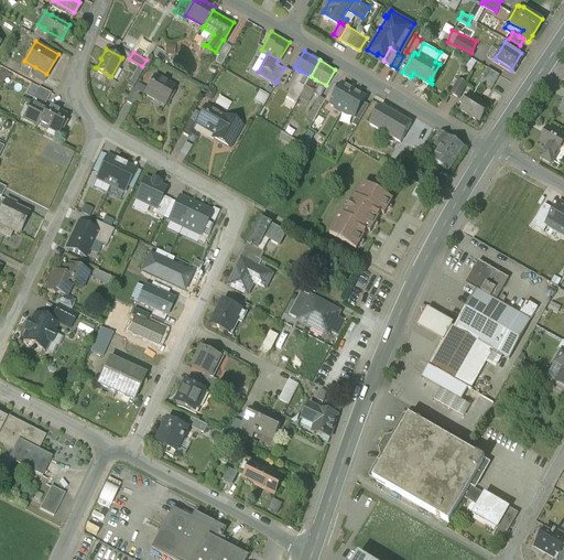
[(284,67),(277,81),(283,85),(292,68),(285,65),(284,67)]
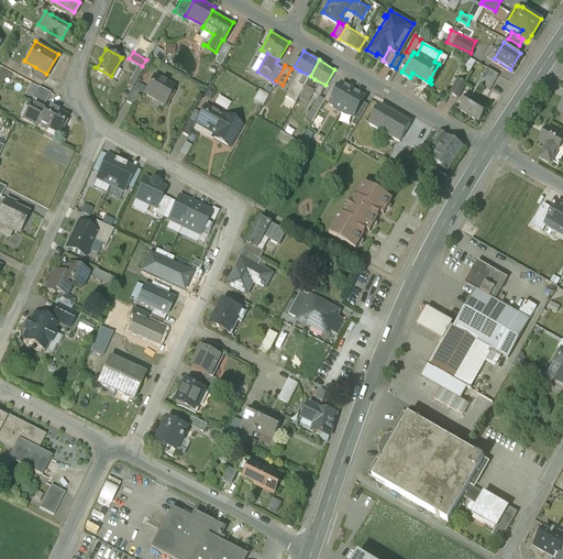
[(498,73),(486,65),(477,80),(489,88),(498,73)]
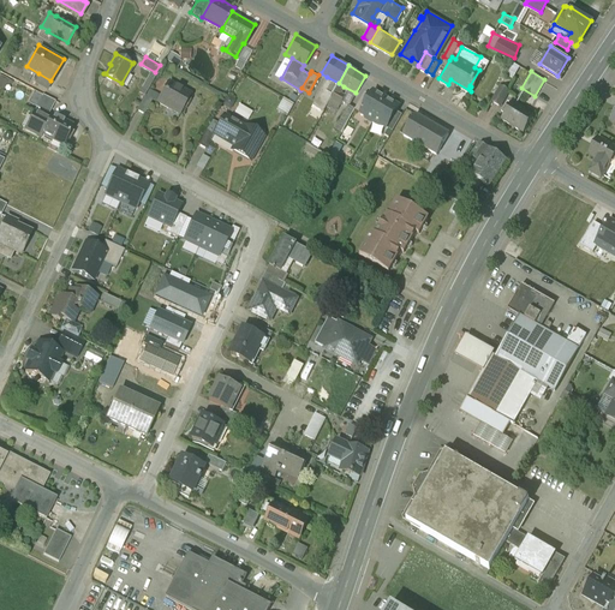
[(51,81),(39,73),(35,79),(47,87),(51,81)]
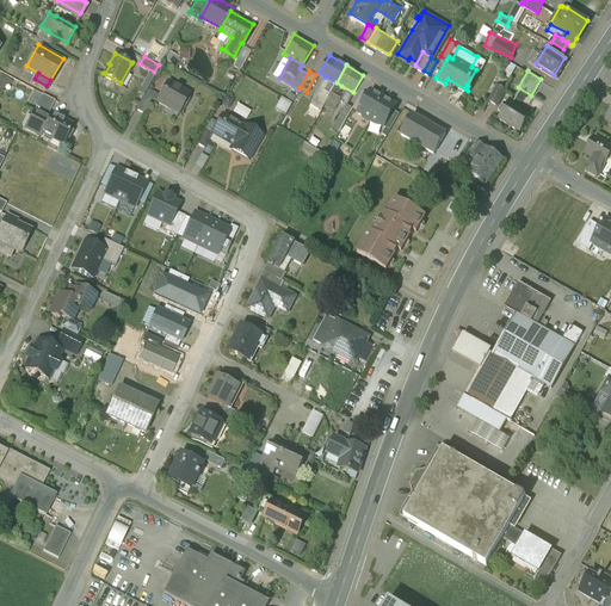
[(325,76),(312,99),(322,106),(325,103),(326,100),(337,82),(325,76)]
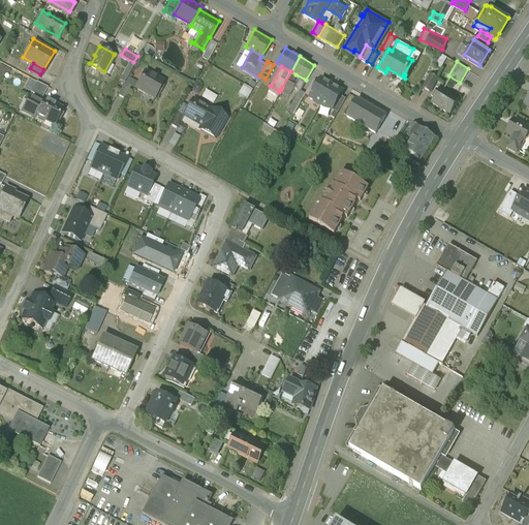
[(164,79),(145,68),(135,86),(154,96),(164,79)]
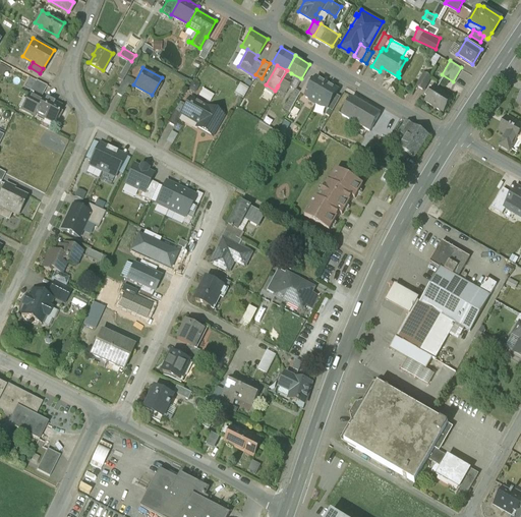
[(287,70),(278,85),(281,88),(286,91),(292,79),(289,77),(291,73),(287,70)]
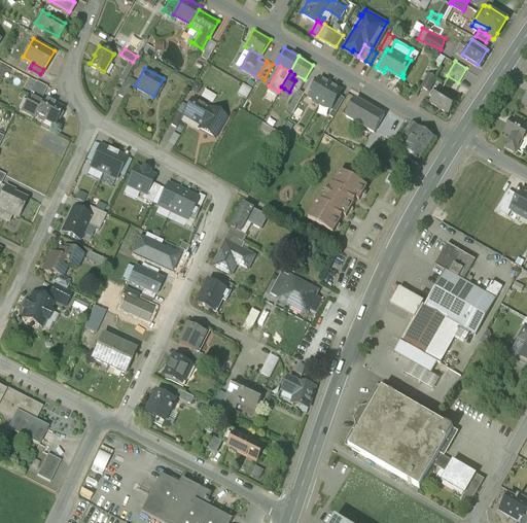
[(429,90),(436,76),(428,71),(420,84),(429,90)]
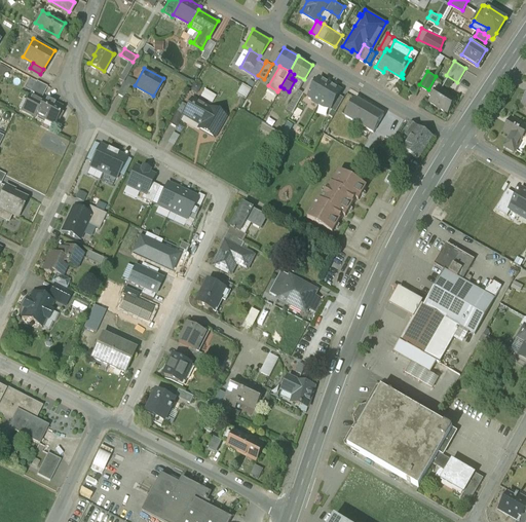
[(318,102),(330,81),(320,75),(317,79),(312,88),(308,94),(312,96),(313,98),(318,102)]
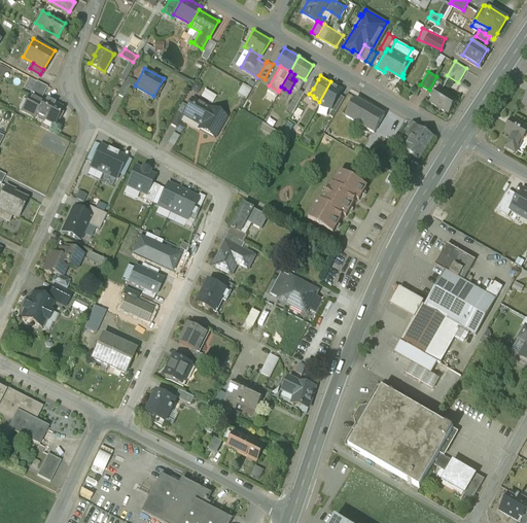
[(312,76),(307,85),(313,89),(318,79),(312,76)]
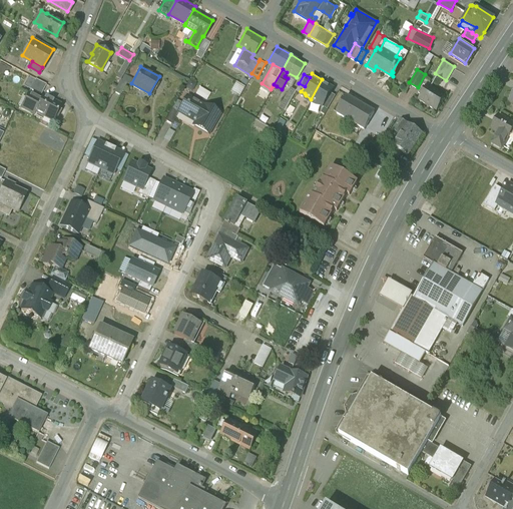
[(46,82),(35,76),(30,87),(40,92),(46,82)]
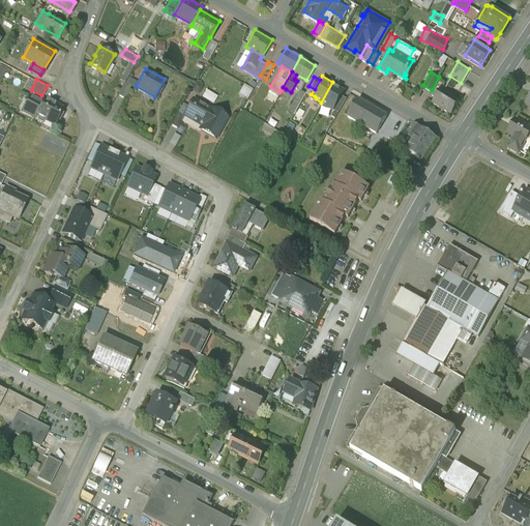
[(125,80),(118,92),(124,96),(131,83),(125,80)]
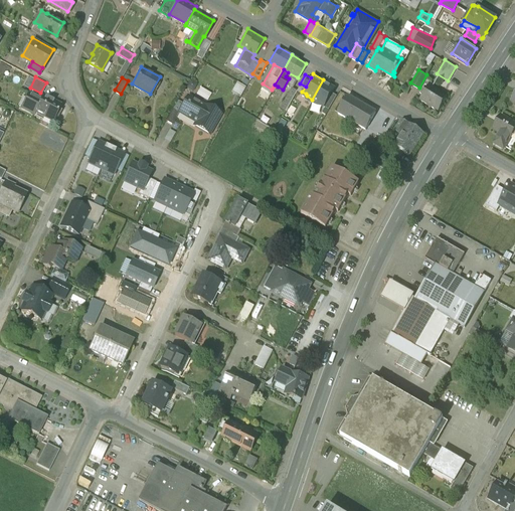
[(239,94),(245,83),(236,78),(230,89),(239,94)]
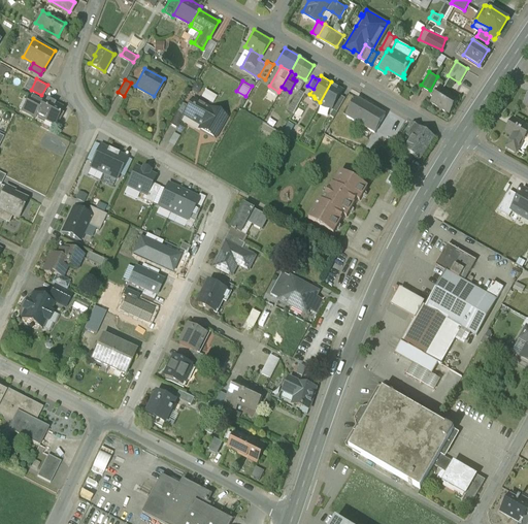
[(331,82),(320,102),(326,105),(328,104),(331,106),(334,101),(339,93),(342,89),(331,82)]
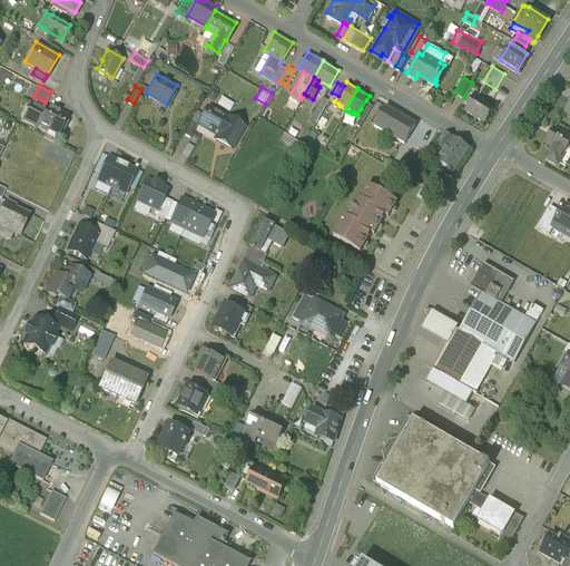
[(328,98),(334,101),(338,96),(332,93),(328,98)]
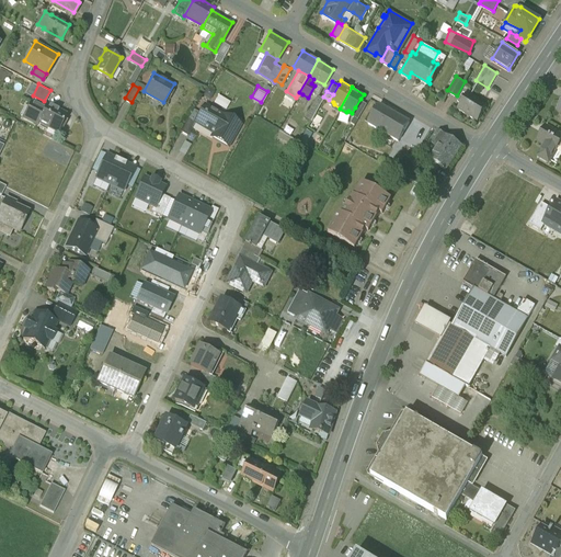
[(487,103),(467,91),(465,95),(461,94),(458,101),(460,102),(457,106),(477,120),(487,103)]
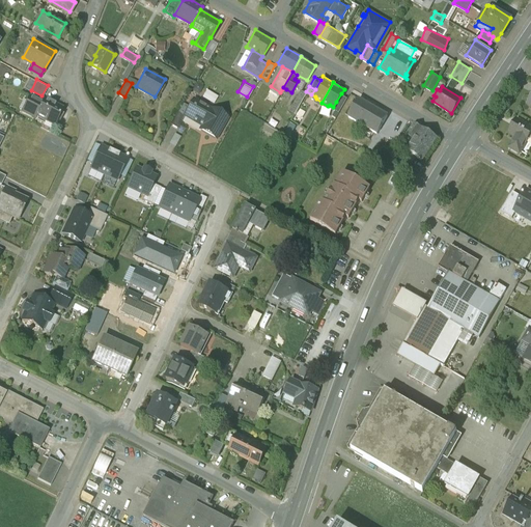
[(214,101),(218,93),(206,87),(202,94),(214,101)]
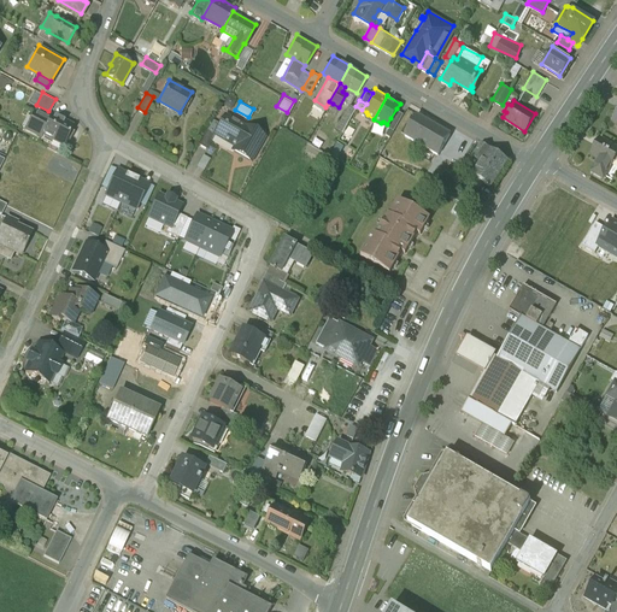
[(397,109),(391,118),(398,122),(404,112),(397,109)]
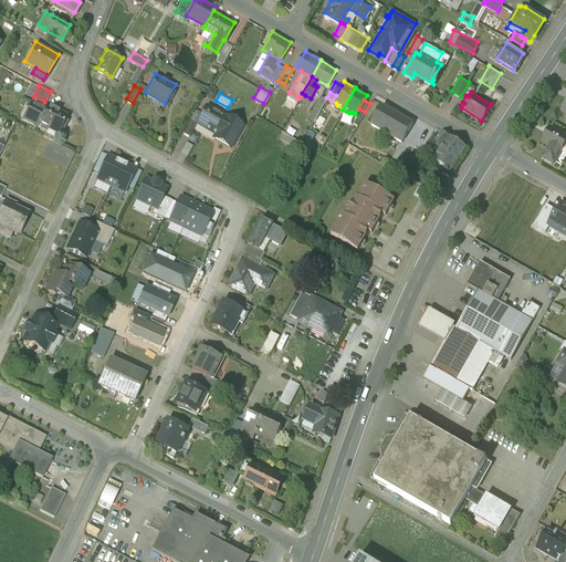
[(67,113),(48,103),(45,107),(31,101),(23,115),(38,123),(39,121),(58,131),(59,131),(67,113)]
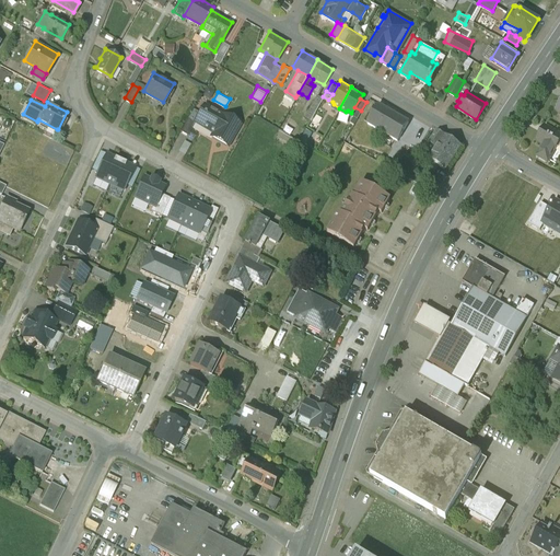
[(408,119),(378,102),(368,120),(397,138),(408,119)]
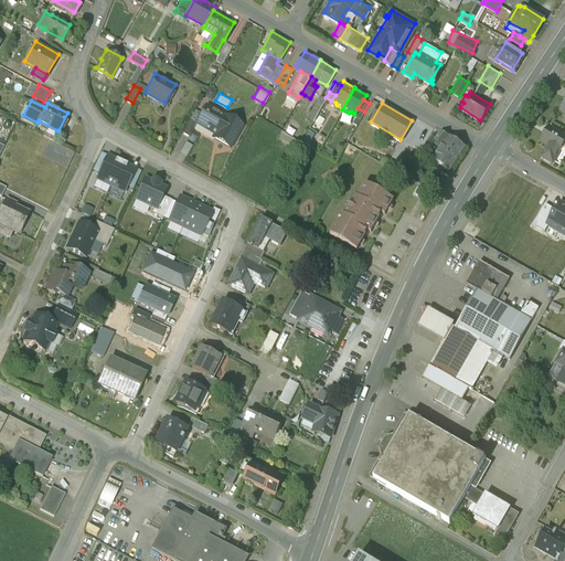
[(225,115),(206,104),(196,120),(196,122),(198,120),(204,125),(215,131),(213,136),(230,145),(242,124),(226,114),(225,115)]
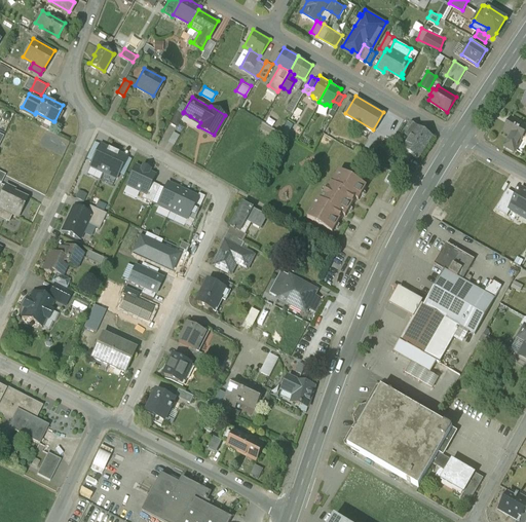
[(333,101),(330,106),(336,109),(339,104),(333,101)]
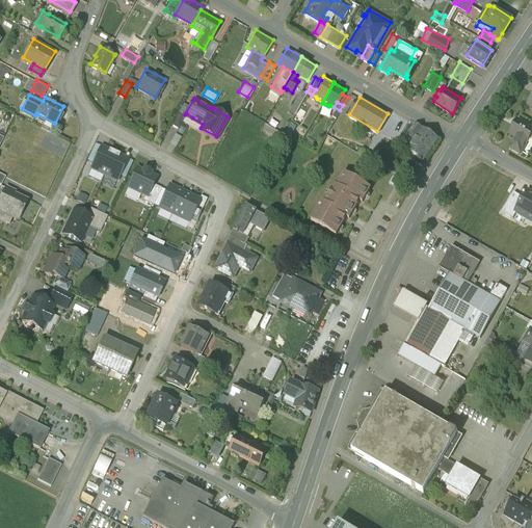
[(179,109),(171,123),(178,127),(185,114),(185,113),(179,109)]
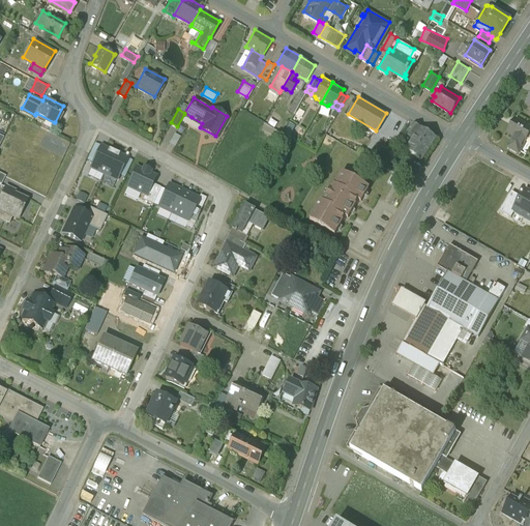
[(529,129),(529,125),(516,117),(507,130),(508,130),(507,132),(514,136),(514,135),(524,140),(525,140),(529,129)]
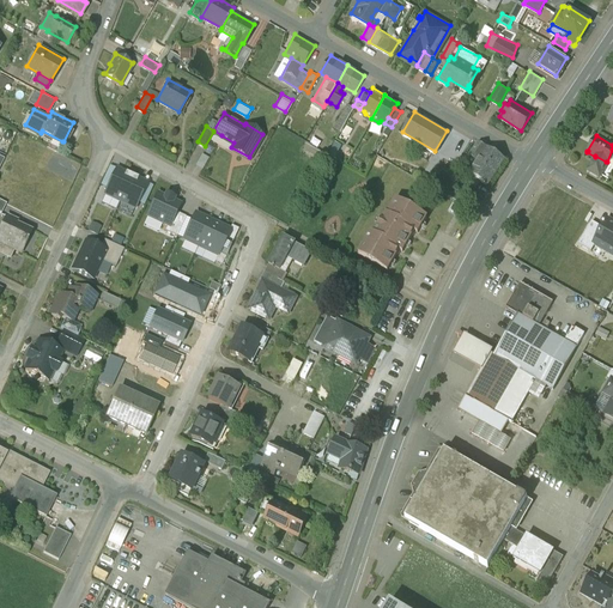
[(478,140),(468,153),(469,153),(461,166),(469,171),(486,145),(478,140)]
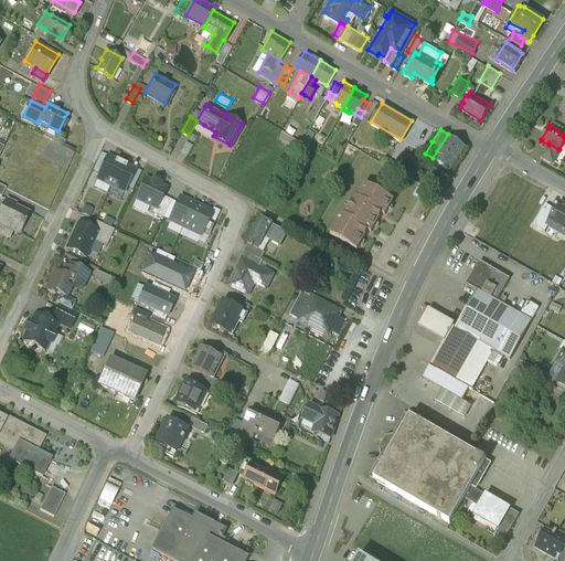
[(433,158),(449,169),(466,145),(448,134),(433,158)]
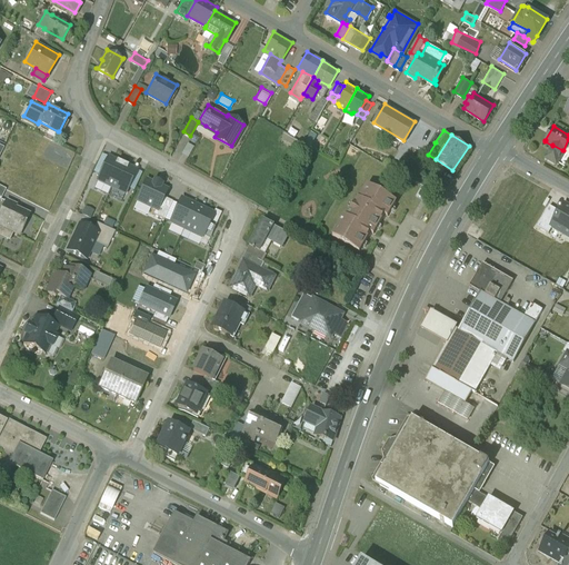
[(193,145),(187,141),(181,151),(188,155),(193,145)]
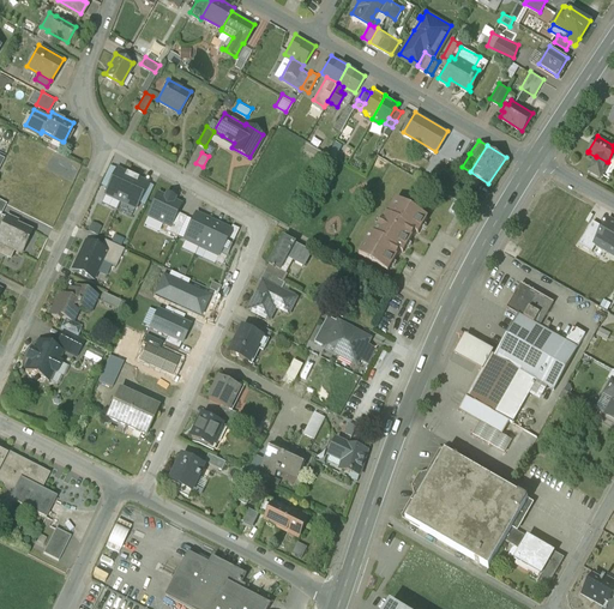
[(607,162),(596,156),(596,157),(590,168),(600,174),(607,162)]
